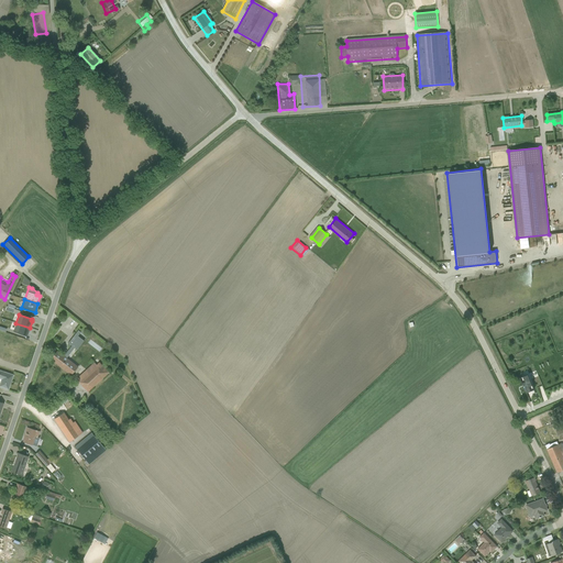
[(30,328),(15,323),(13,331),(25,335),(26,334),(28,334),(30,328)]
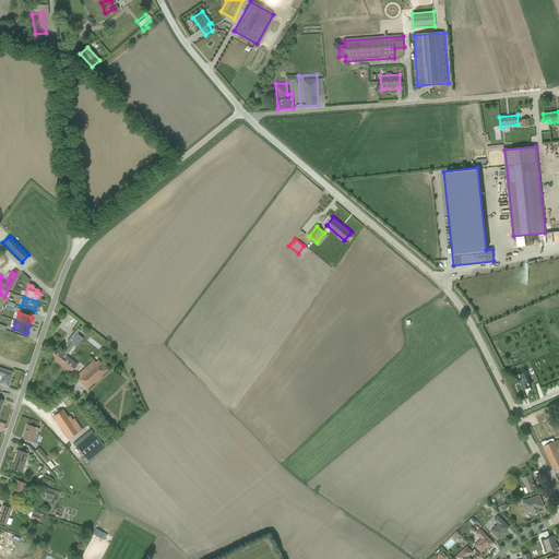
[(80,329),(76,328),(67,341),(70,343),(62,352),(57,347),(48,357),(70,373),(76,365),(64,355),(73,344),(75,346),(82,339),(75,333),(80,329)]
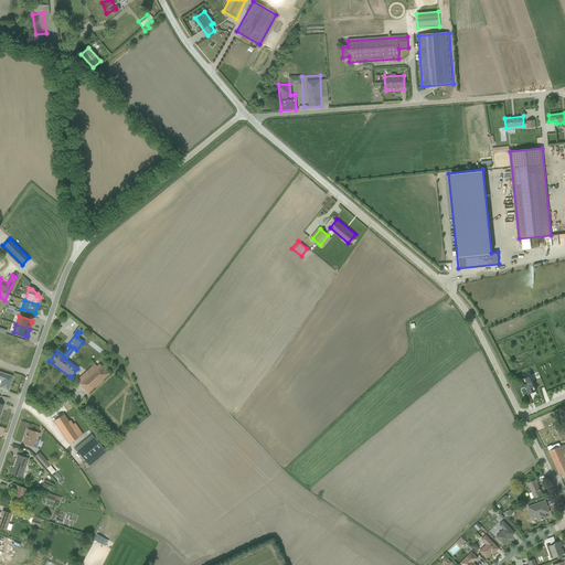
[(76,380),(88,394),(109,374),(99,363),(96,366),(94,364),(76,380)]
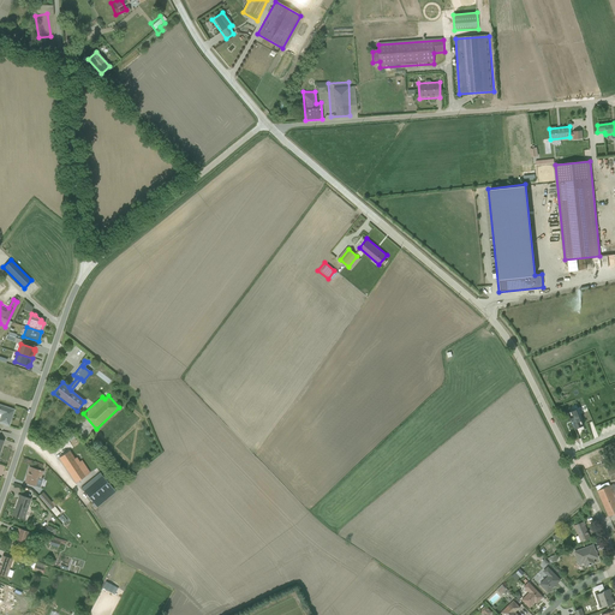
[(13,410),(0,404),(0,412),(1,413),(0,416),(0,422),(9,425),(13,410)]
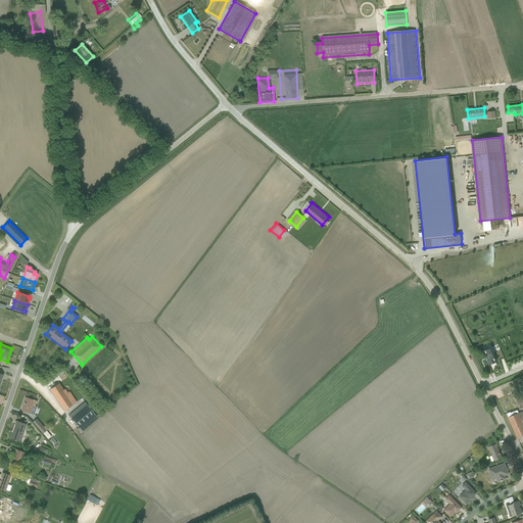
[(490,346),(483,350),(489,364),(496,361),(490,346)]
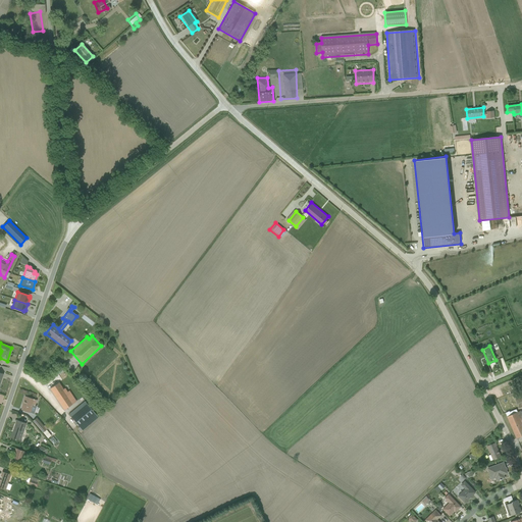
[(499,358),(496,359),(500,372),(504,371),(499,358)]
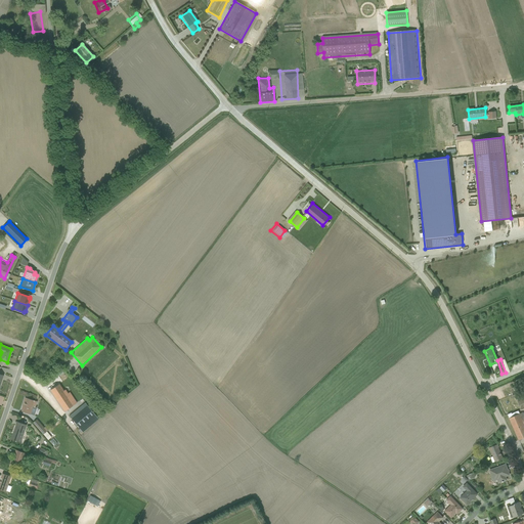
[(68,383),(64,380),(49,390),(64,411),(76,403),(63,386),(68,383)]
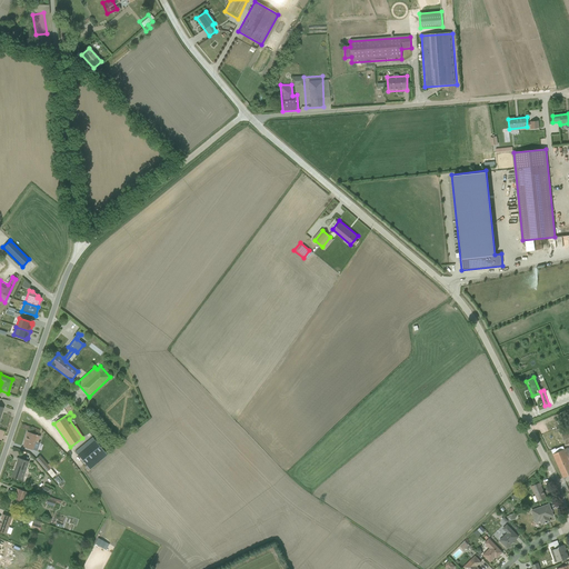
[(40,436),(27,431),(22,446),(32,449),(33,443),(37,445),(40,436)]
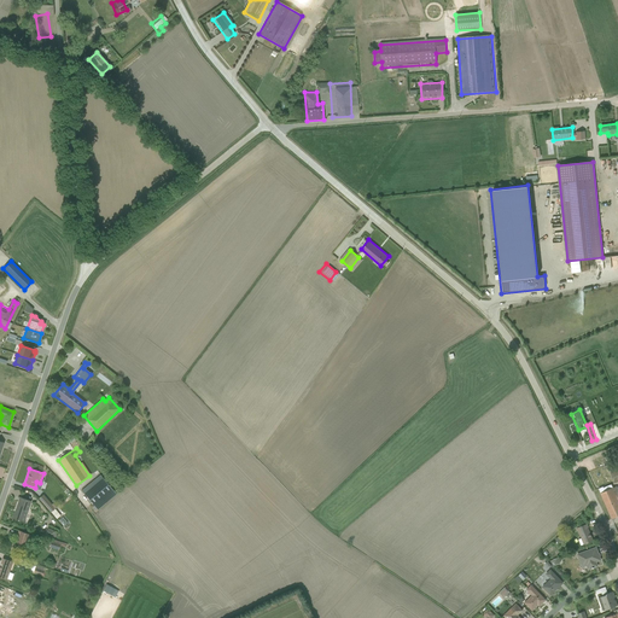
[(82,491),(97,509),(115,494),(100,477),(82,491)]
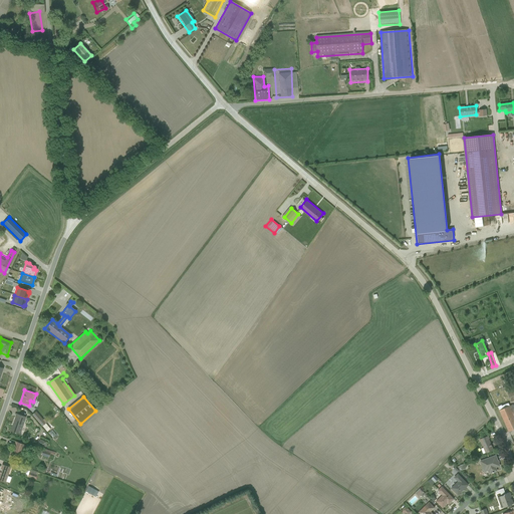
[(508,432),(513,429),(513,406),(513,404),(499,410),(508,432)]
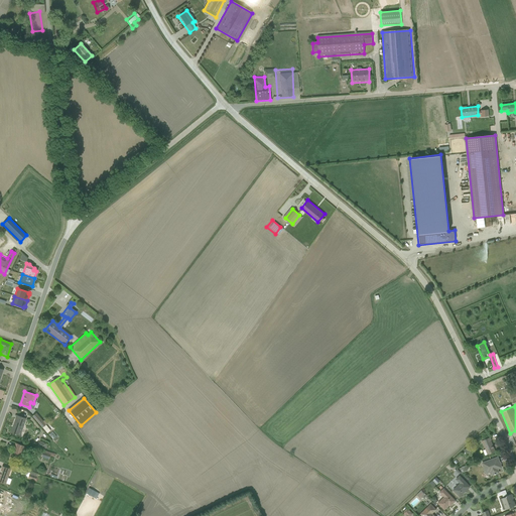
[(35,413),(31,416),(47,434),(51,430),(45,424),(46,423),(43,420),(42,421),(35,413)]
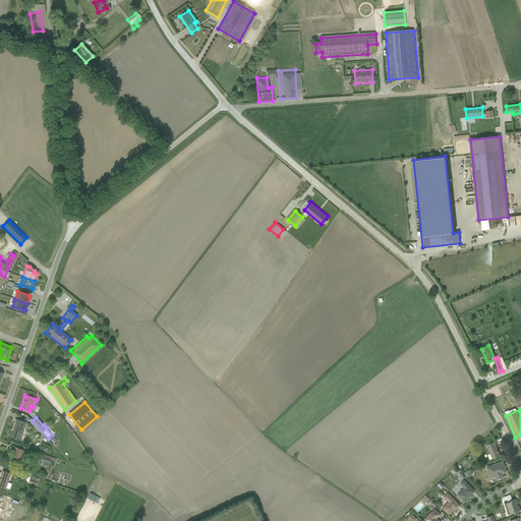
[(20,441),(25,423),(16,420),(11,438),(20,441)]
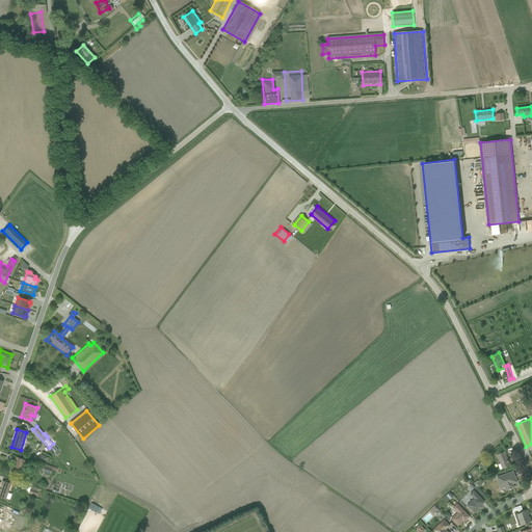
[(497,453),(502,469),(510,466),(505,450),(497,453)]
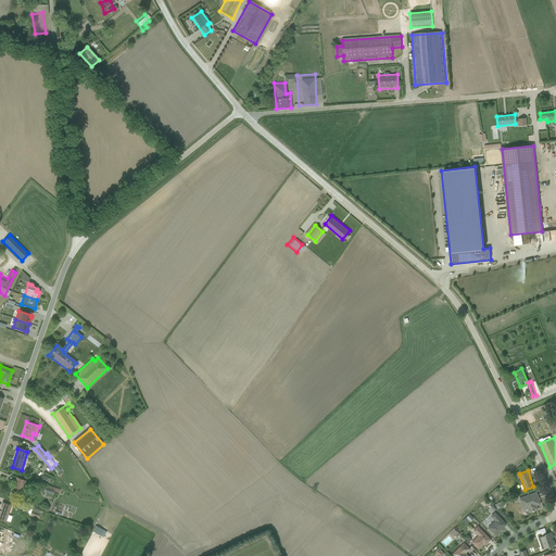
[(26,480),(16,477),(13,487),(23,490),(26,480)]
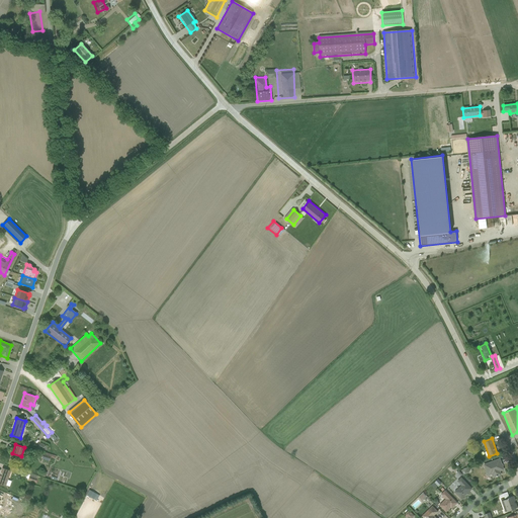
[(505,472),(500,458),(484,464),(489,479),(505,472)]
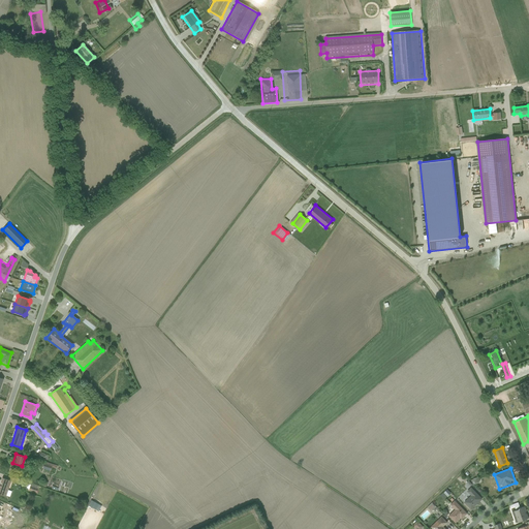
[(0,493),(6,496),(10,480),(2,478),(0,483),(0,493)]
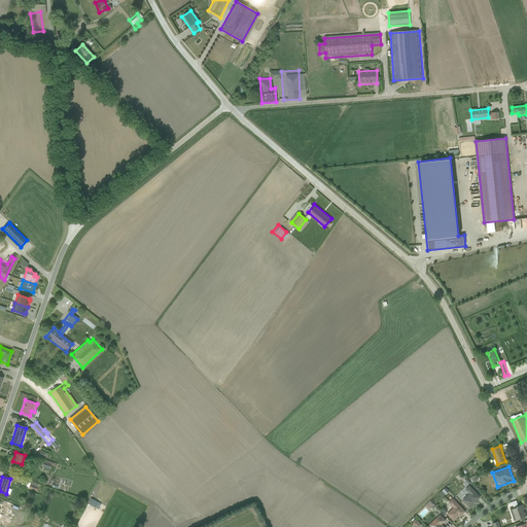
[(27,483),(27,488),(30,488),(30,490),(37,491),(37,488),(35,487),(35,483),(27,483)]
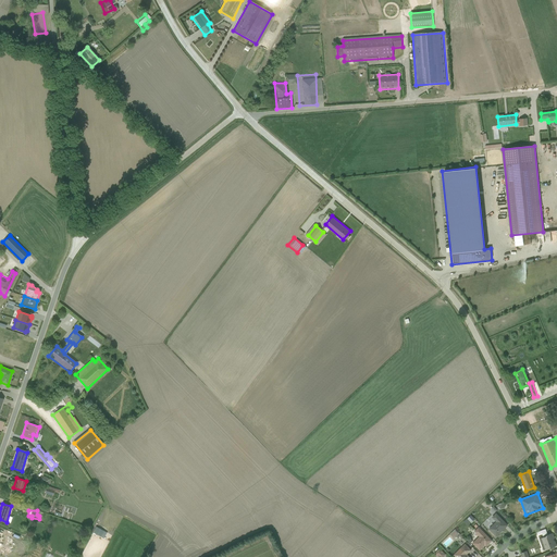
[(505,521),(497,514),(493,518),(496,521),(489,528),(496,537),(506,528),(507,524),(505,521)]
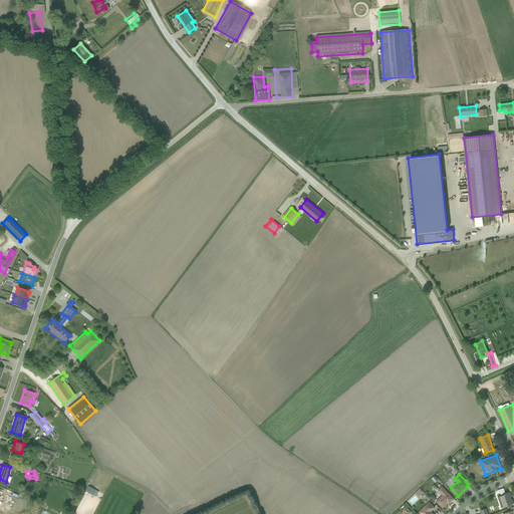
[(425,480),(428,484),(434,480),(431,476),(425,480)]
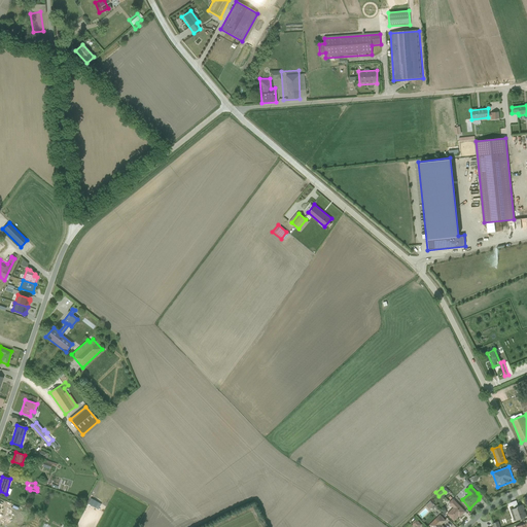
[(448,514),(454,521),(464,512),(453,499),(449,502),(454,507),(448,514)]
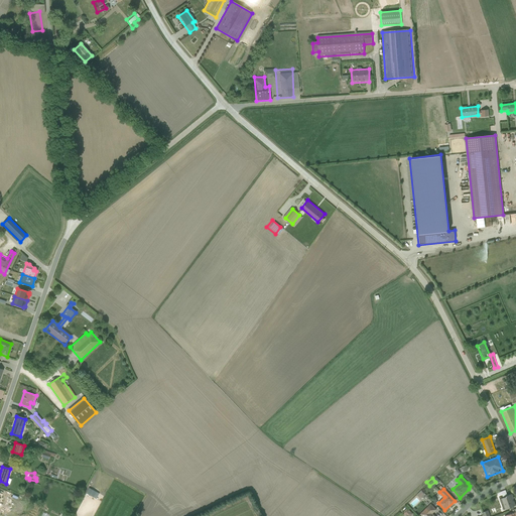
[(505,509),(515,505),(512,494),(501,498),(505,509)]
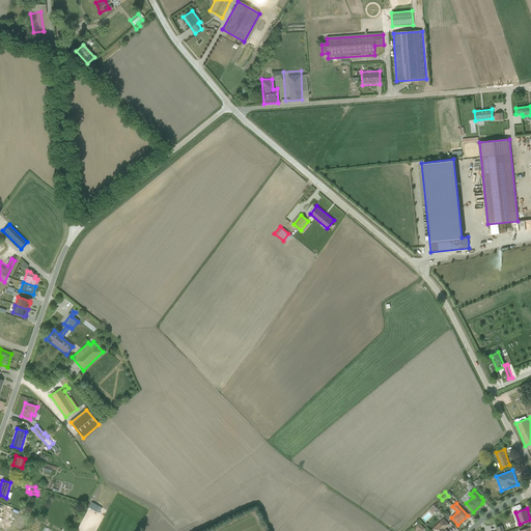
[(416,518),(421,523),(428,515),(424,511),(416,518)]
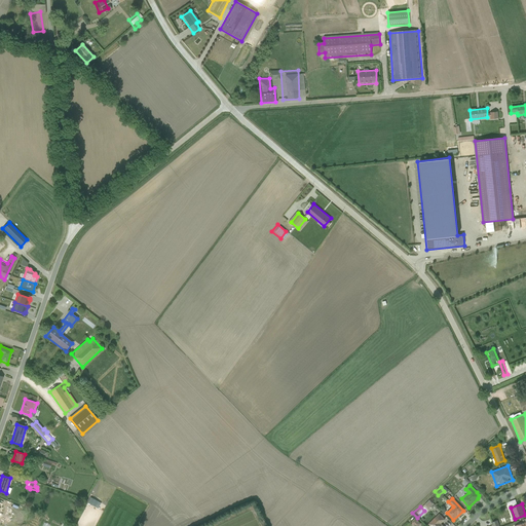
[(428,524),(430,525),(443,525),(441,523),(445,519),(440,514),(428,524)]
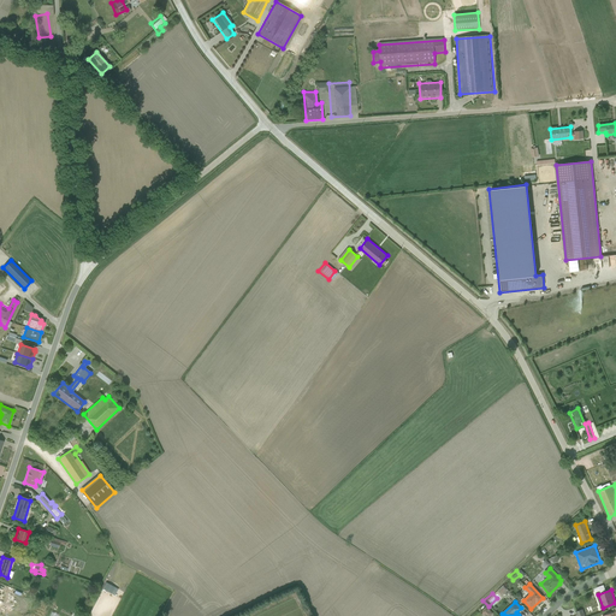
[(480,610),(486,615),(487,615),(492,611),(485,604),(480,610)]
